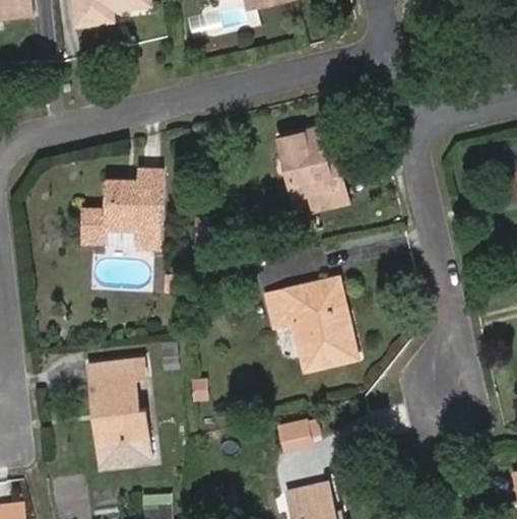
[(0,0),(0,17),(31,12),(29,0),(0,0)]
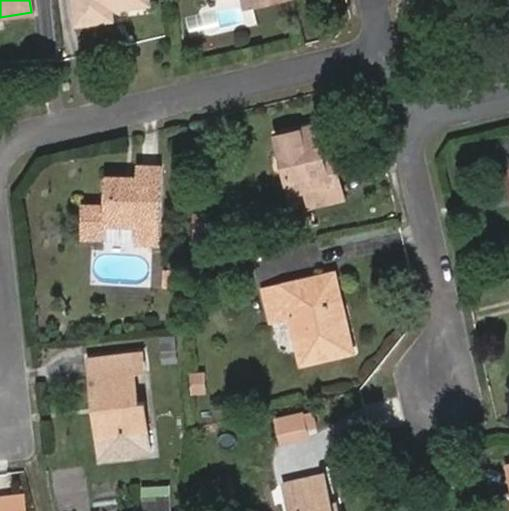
[(72,0),(76,23),(110,19),(109,7),(146,2),(145,0),(72,0)]
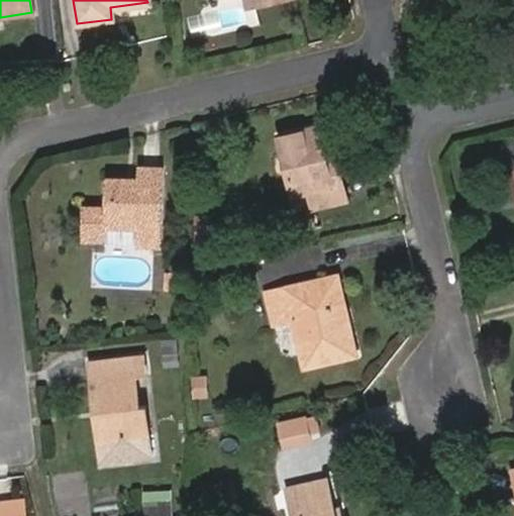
[(324,155),(317,124),(276,134),(291,193),(307,190),(312,206),(345,198),(337,163),(326,165),(324,155)]
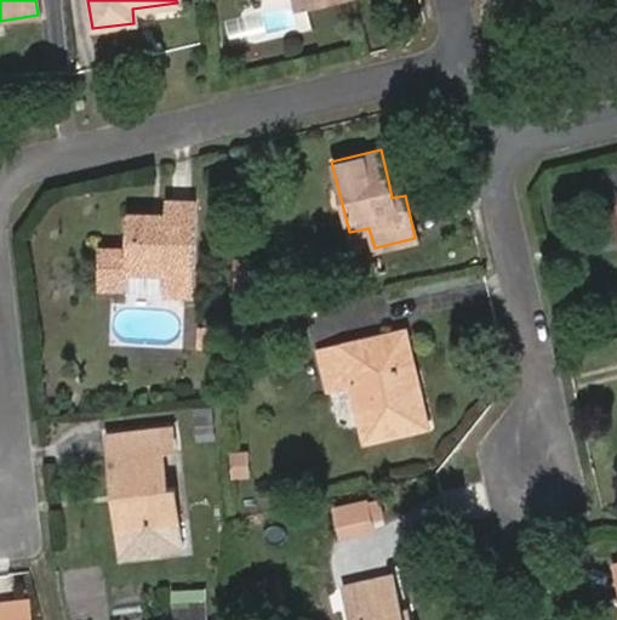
[(405,195),(401,183),(389,186),(392,198),(405,195)]
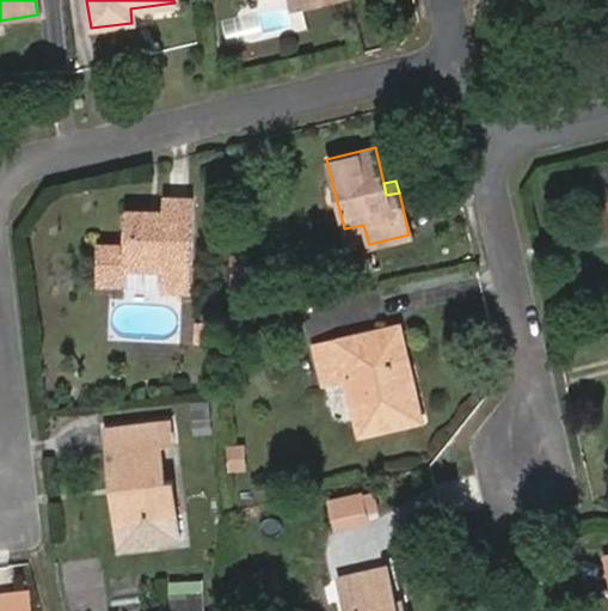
[(161,211),(123,211),(123,245),(96,244),(94,285),(123,285),(124,270),(160,270),(160,292),(192,292),(192,195),(161,195),(161,211)]
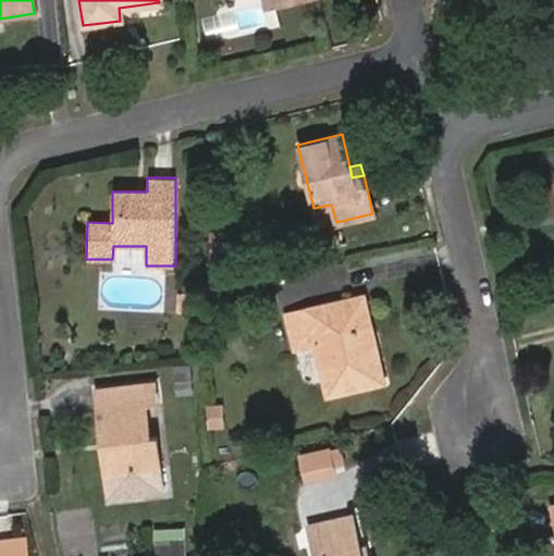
[(372,333),(364,296),(347,299),(355,336),(372,333)]
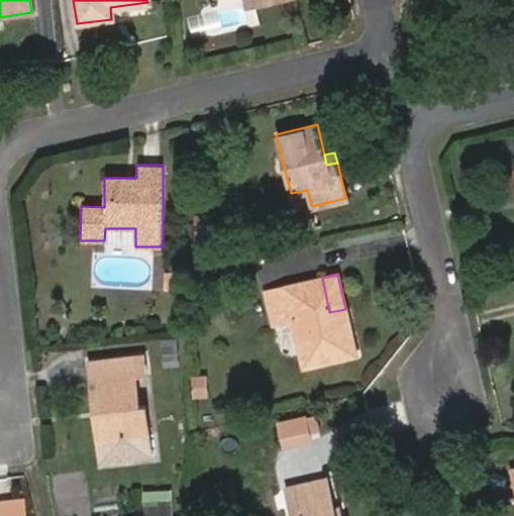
[(329,312),(322,278),(267,290),(273,320),(293,317),(304,366),(355,354),(345,309),(329,312)]
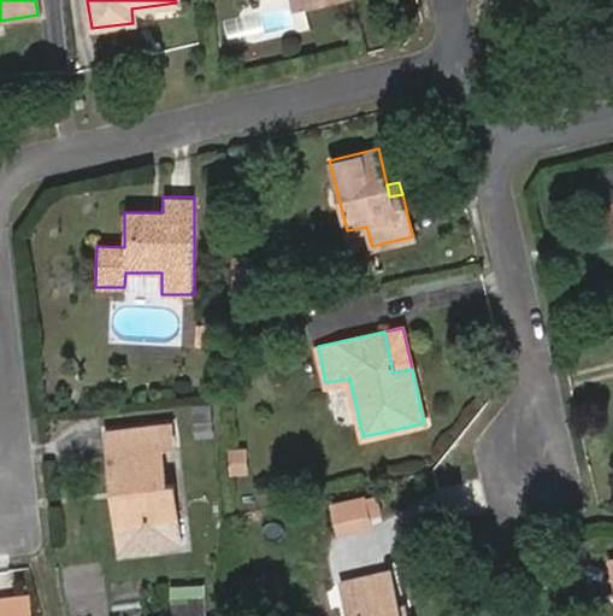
[(174,449),(170,423),(112,430),(113,452),(108,453),(113,492),(121,491),(125,521),(117,522),(121,550),(180,544),(174,484),(166,485),(163,450),(174,449)]
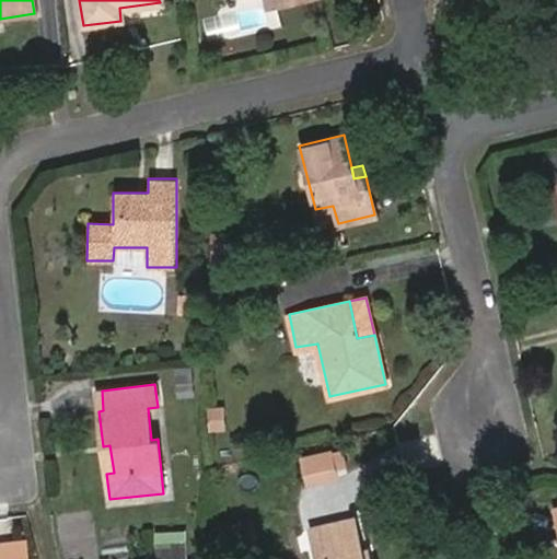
[(306,478),(350,469),(345,443),(301,452),(306,478)]
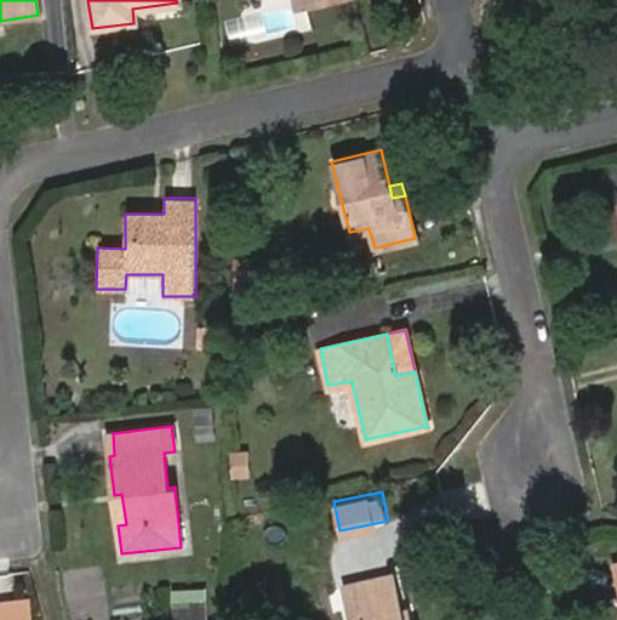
[(114,495),(118,525),(126,524),(121,494),(114,495)]
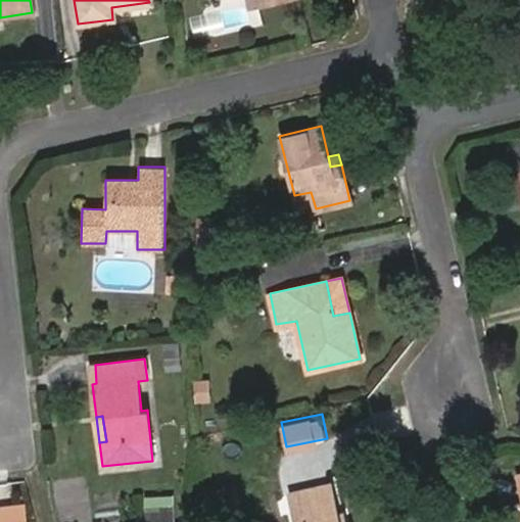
[(337,521),(329,483),(288,492),(295,521),(337,521)]
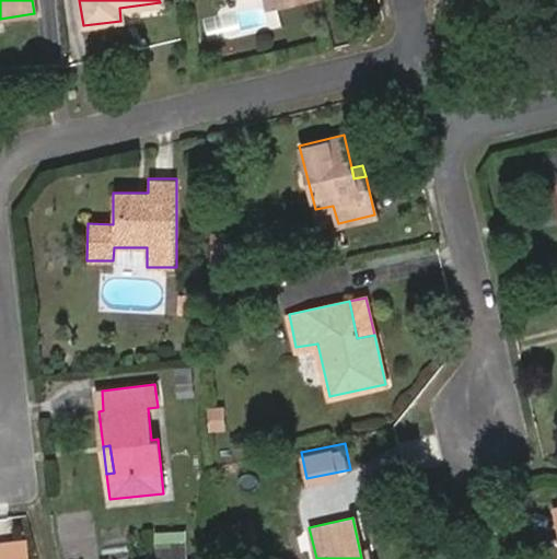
[(157,558),(187,558),(187,526),(158,526),(157,558)]
